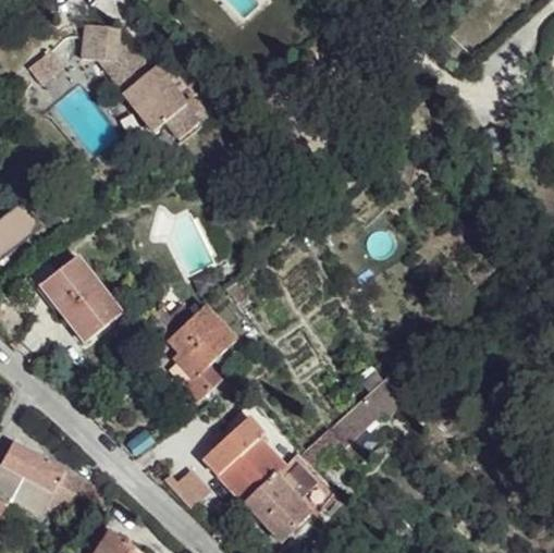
[(142,58),(137,51),(121,32),(122,22),(85,19),(82,54),(97,54),(109,56),(131,83),(125,88),(156,126),(167,118),(186,101),(156,63),(146,71),(138,61),(142,58)]
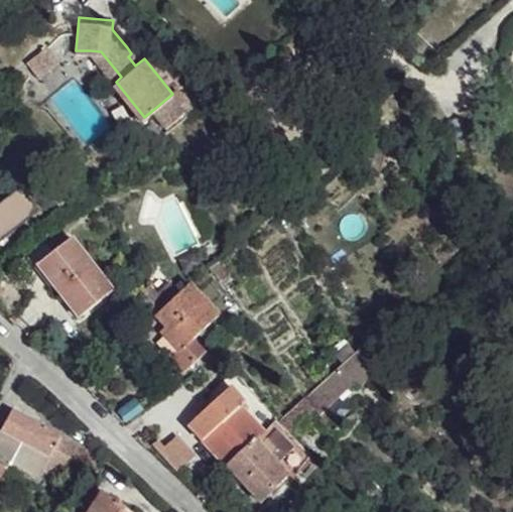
[(133,43),(127,47),(131,53),(128,56),(135,66),(144,58),(133,43)]
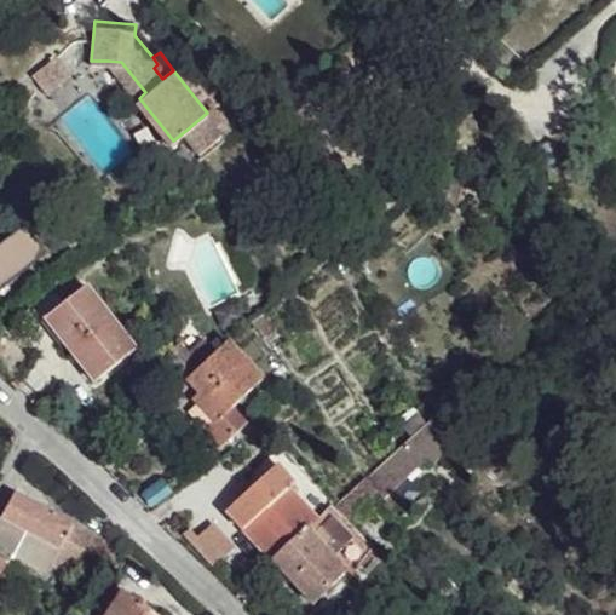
[(28,75),(34,85),(40,92),(53,85),(67,75),(52,57),(28,75)]
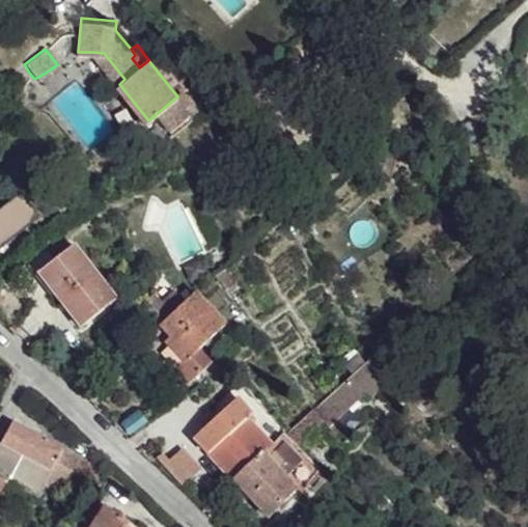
[(124,79),(104,53),(92,52),(119,84),(124,79)]
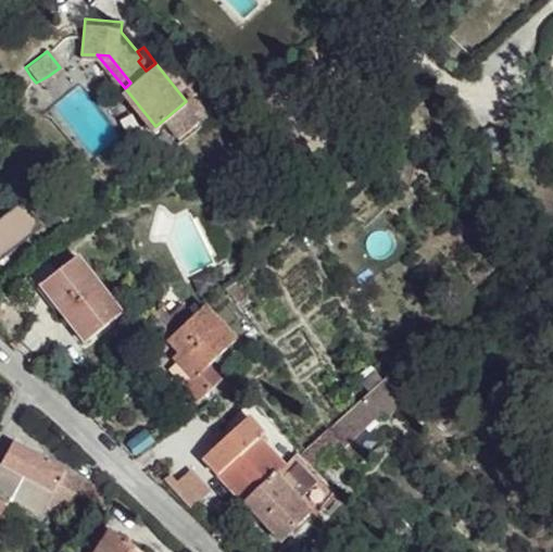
[(198,116),(186,101),(166,117),(178,133),(198,116)]
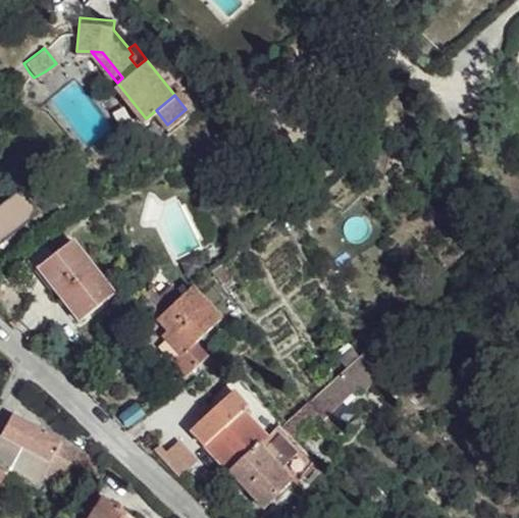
[(71,242),(37,268),(78,321),(113,296),(71,242)]
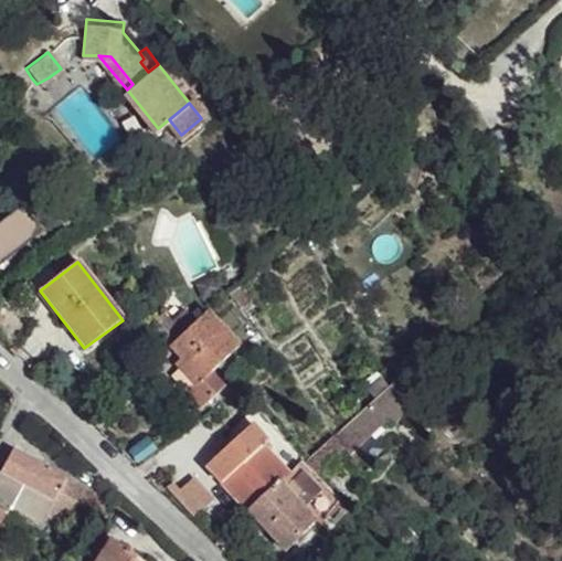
[(211,370),(235,346),(204,310),(168,346),(184,362),(180,368),(194,383),(187,390),(201,405),(224,384),(211,370)]
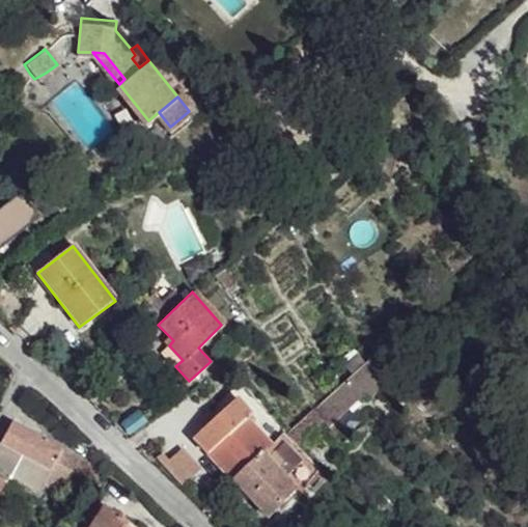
[(380,380),(362,360),(346,380),(359,388),(364,397),(380,380)]
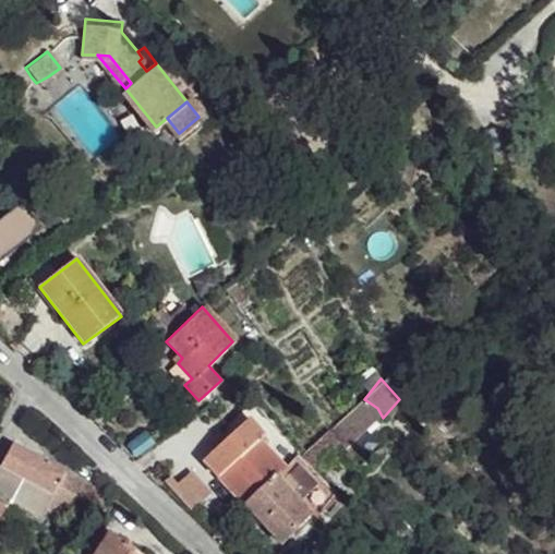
[(364,399),(325,435),(335,445),(377,408),(364,399)]
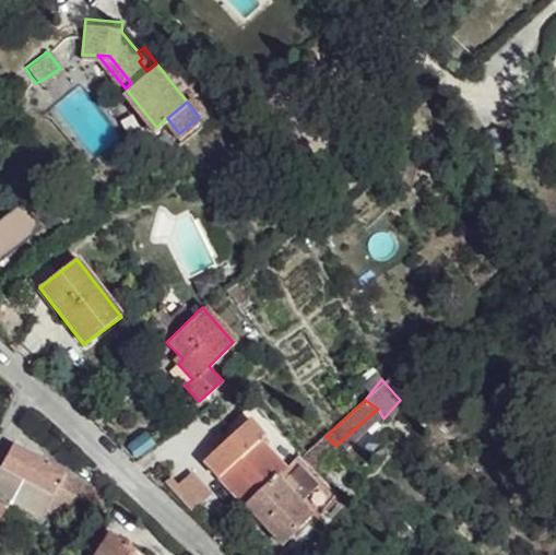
[(244,422),(201,460),(243,504),(284,464),(244,422)]
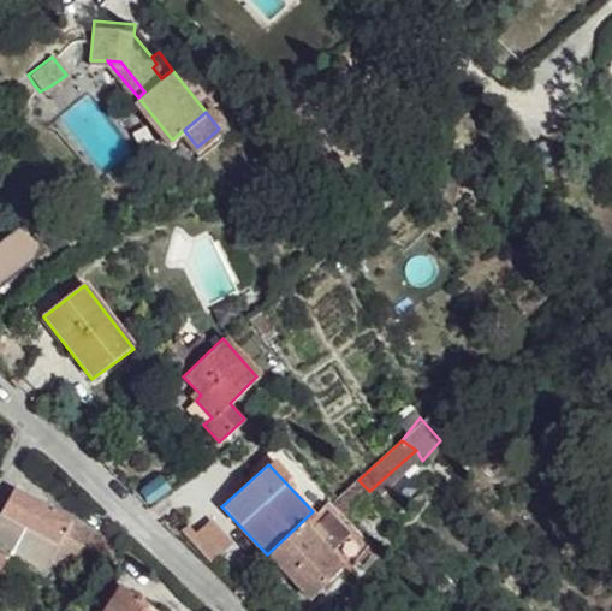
[(369,491),(358,480),(332,506),(346,518),(369,491)]
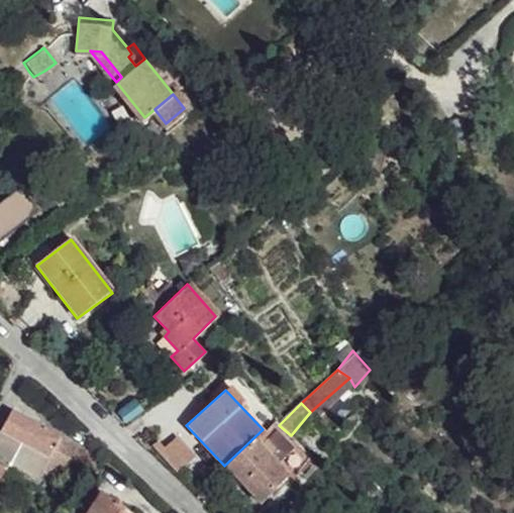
[(61,437),(10,409),(0,424),(0,430),(49,456),(61,437)]
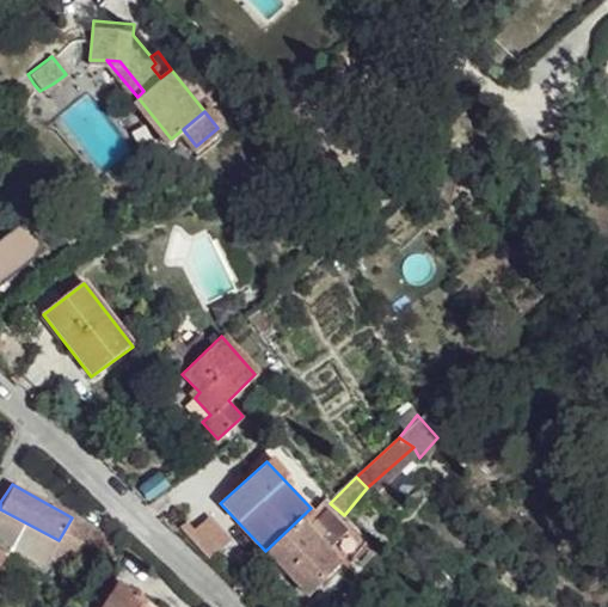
[(59,540),(0,509),(0,552),(4,555),(7,547),(44,569),(59,540)]
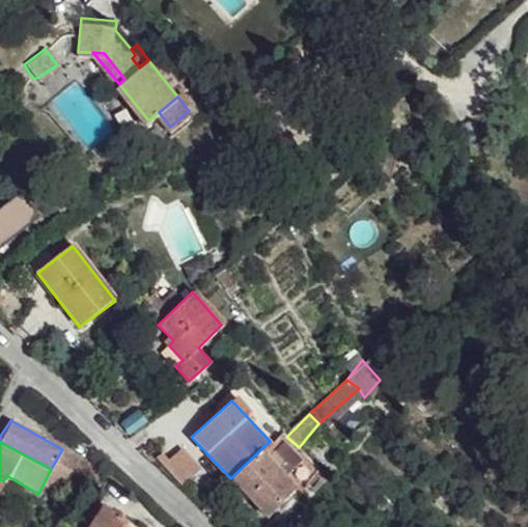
[(166,442),(158,449),(164,459),(174,452),(166,442)]
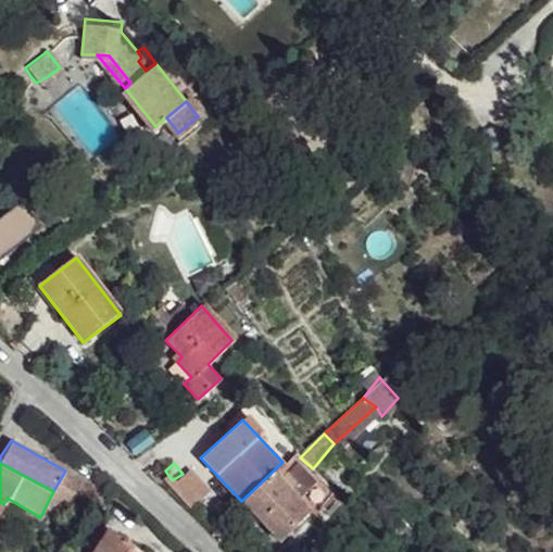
[(183,474),(172,480),(190,509),(212,497),(190,469),(183,474)]
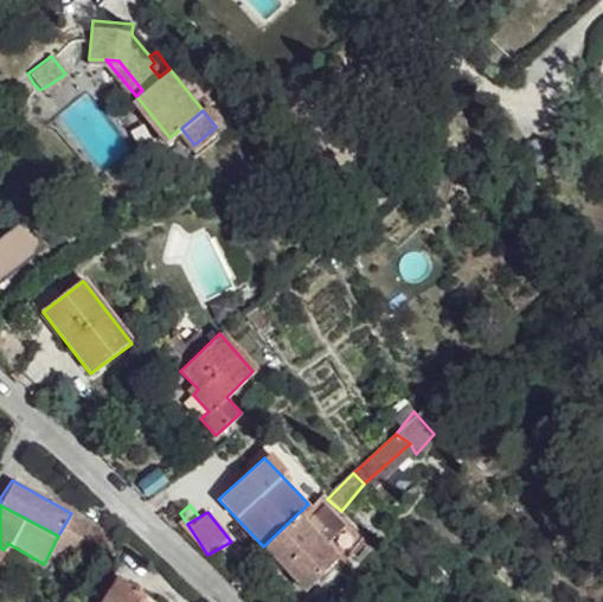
[(101,530),(71,513),(58,536),(89,554),(101,530)]
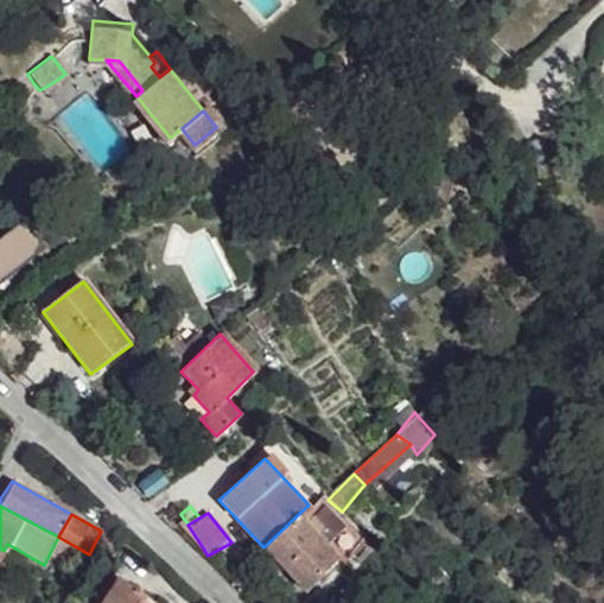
[(337,562),(297,519),(265,551),(309,588),(337,562)]
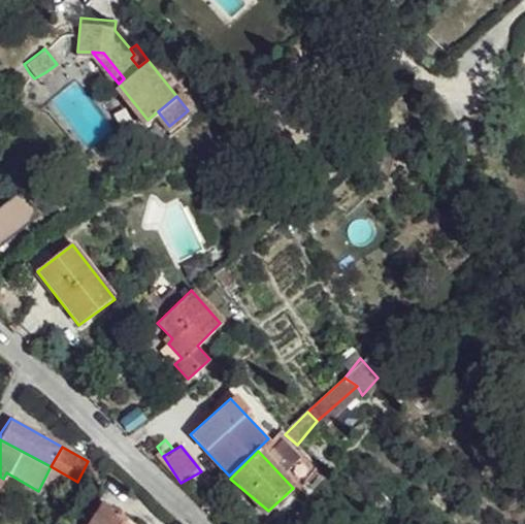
[(132,523),(101,502),(88,523),(132,523)]
